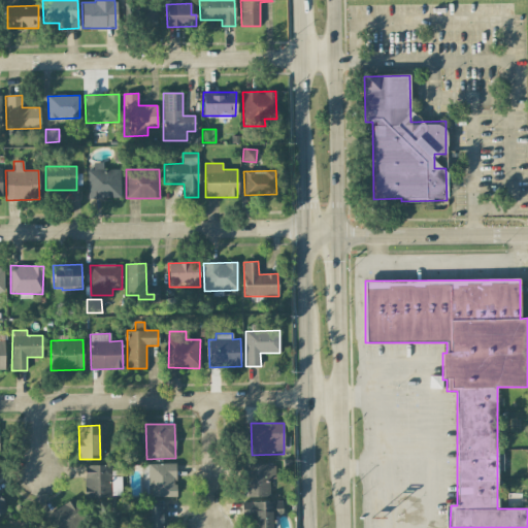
[(175,464),(143,464),(144,497),(175,496),(175,464)]
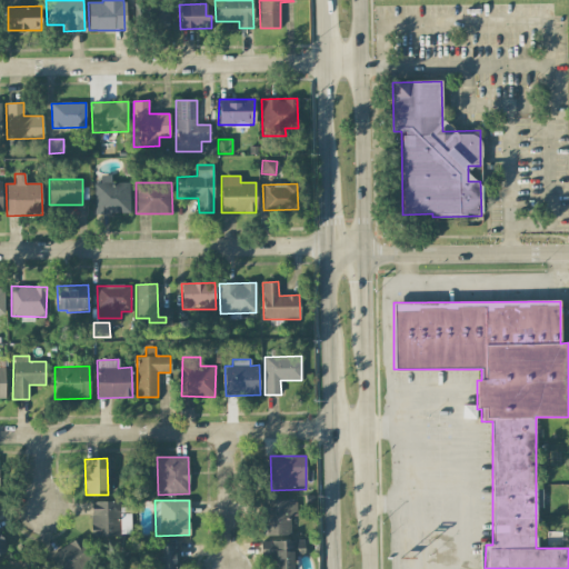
[(296,516),(296,500),(263,501),(265,536),(290,535),(290,516),(296,516)]
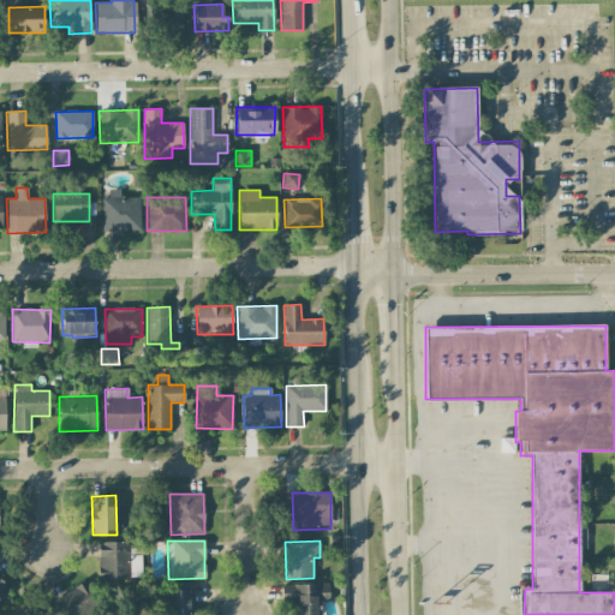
[(99,579),(130,580),(130,566),(139,566),(139,542),(99,542),(99,579)]
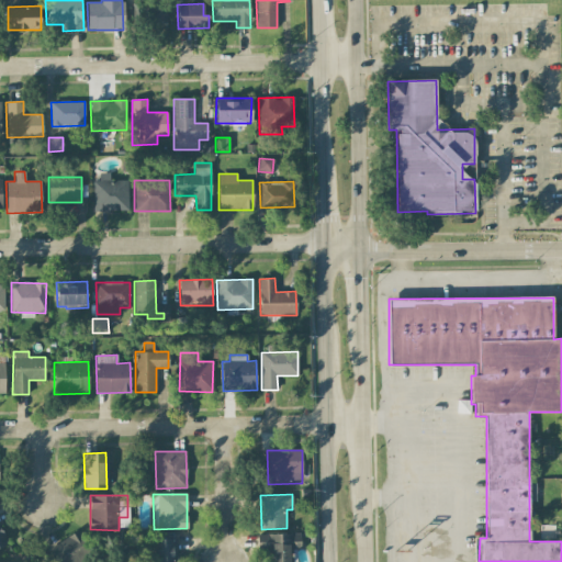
[(78,529),(48,550),(56,561),(77,561),(93,551),(78,529)]
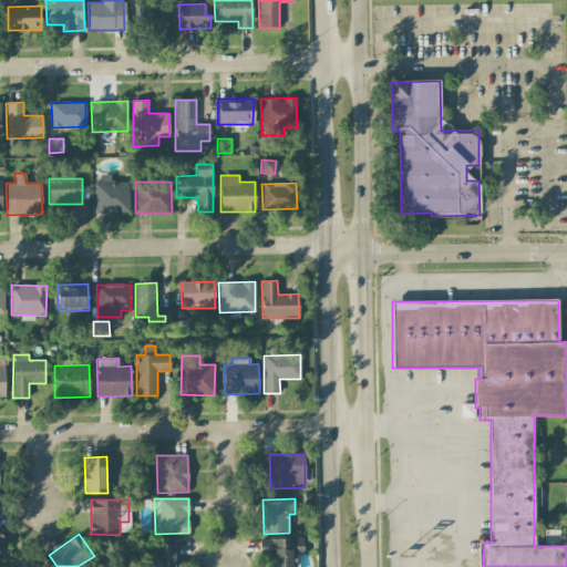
[(153,566),(176,566),(176,538),(153,538),(153,566)]
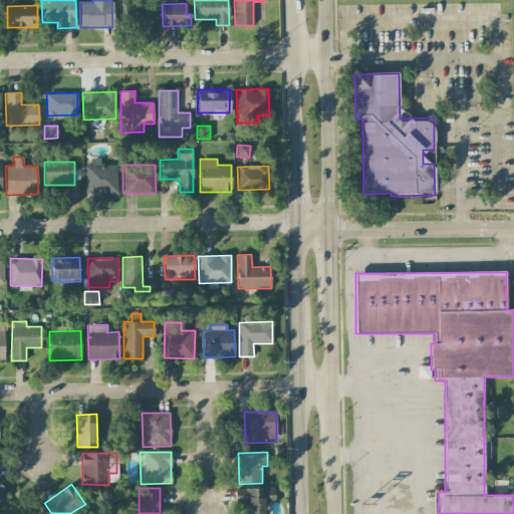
[(236,505),(245,504),(245,513),(266,513),(266,500),(275,500),(274,488),(235,489),(236,505)]
